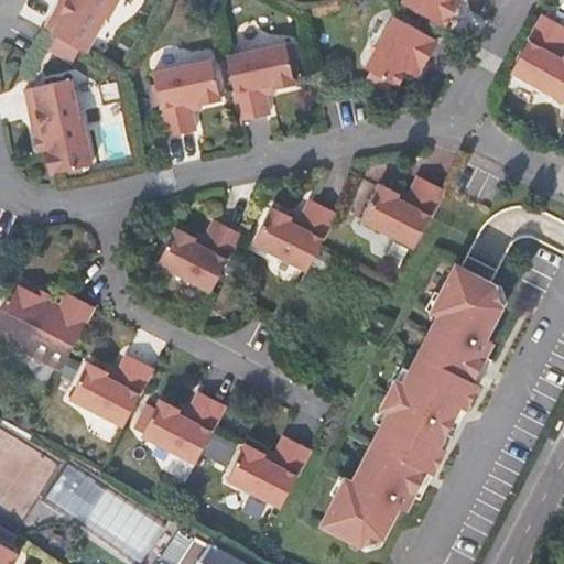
[(60,3),(44,29),(49,31),(85,52),(109,9),(112,11),(118,0),(72,0),(67,9),(60,3)]
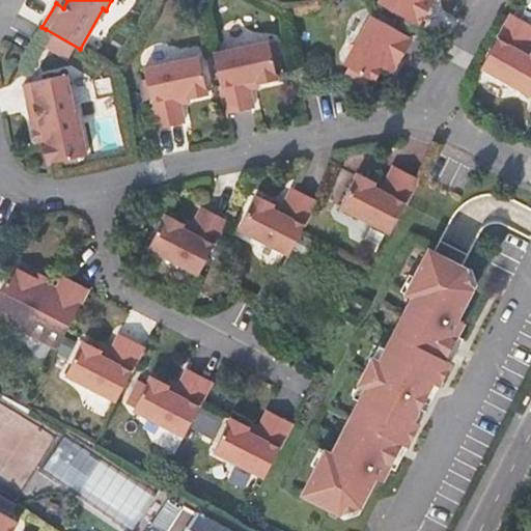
[(382,0),(381,3),(421,25),(435,0),(382,0)]
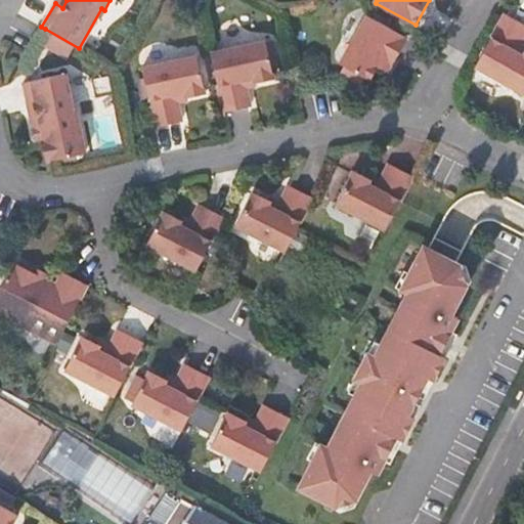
[(523,94),(523,52),(519,50),(523,41),(523,28),(506,17),(476,69),(523,94)]
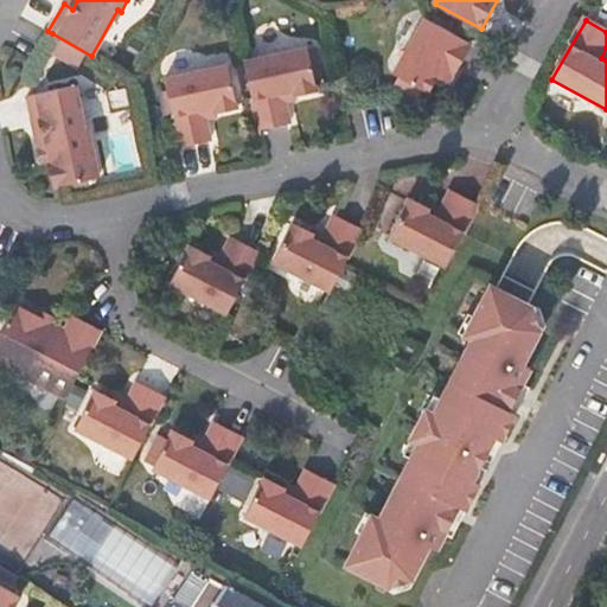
[(435,81),(442,85),(448,76),(454,80),(472,48),(425,21),(394,77),(427,96),(435,81)]
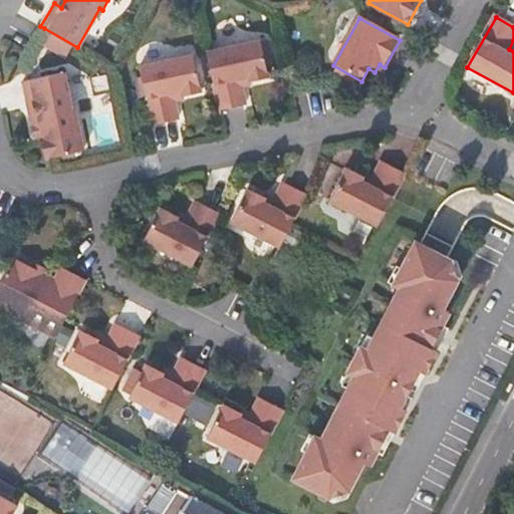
[(205,50),(217,107),(244,101),(239,80),(266,73),(264,65),(259,43),(258,39),(205,50)]
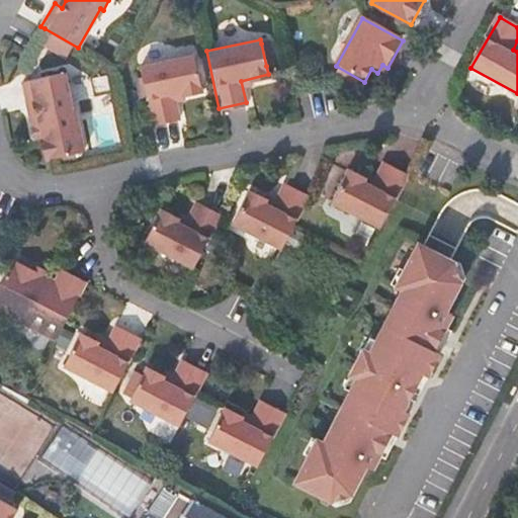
[(261,44),(266,66),(274,64),(268,41),(261,44)]
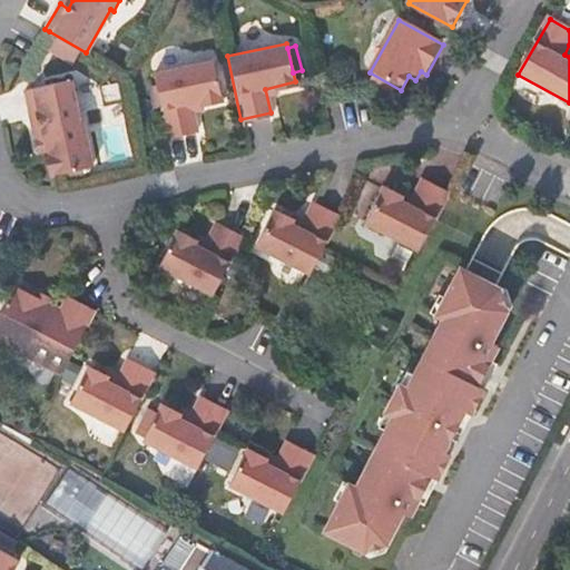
[(212,60),(154,74),(168,136),(196,130),(190,107),(222,99),(212,60)]
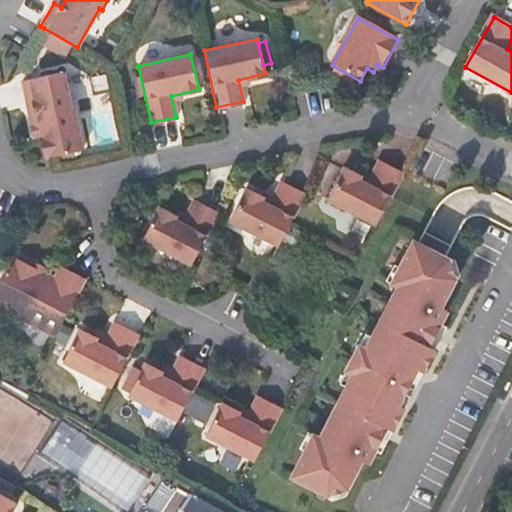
[(378,64),(373,72),(379,74),(383,67),(378,64)]
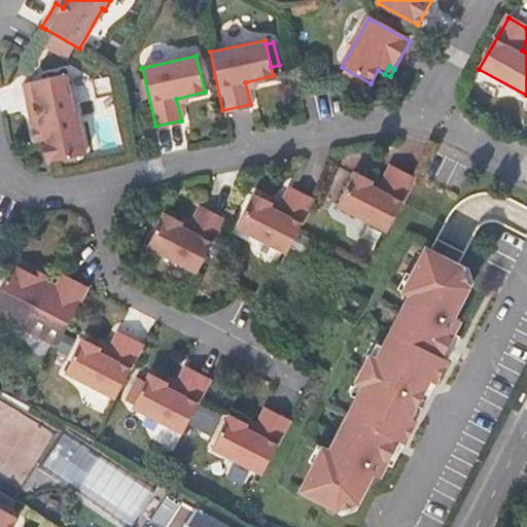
[(42,136),(39,137),(45,162),(83,151),(74,108),(72,108),(63,72),(22,81),(28,108),(36,107),(42,136)]
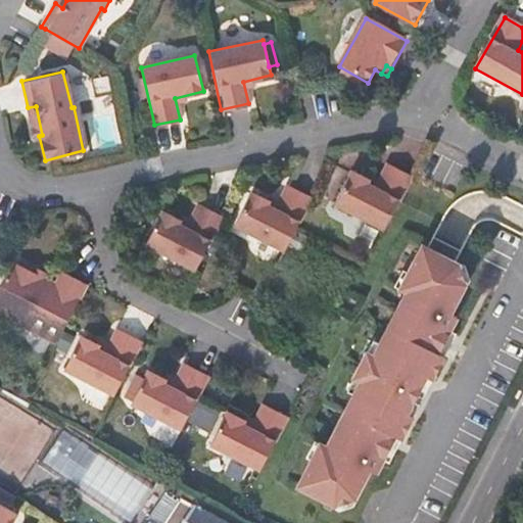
[(35,137),(39,136),(42,135),(36,106),(28,107),(35,137)]
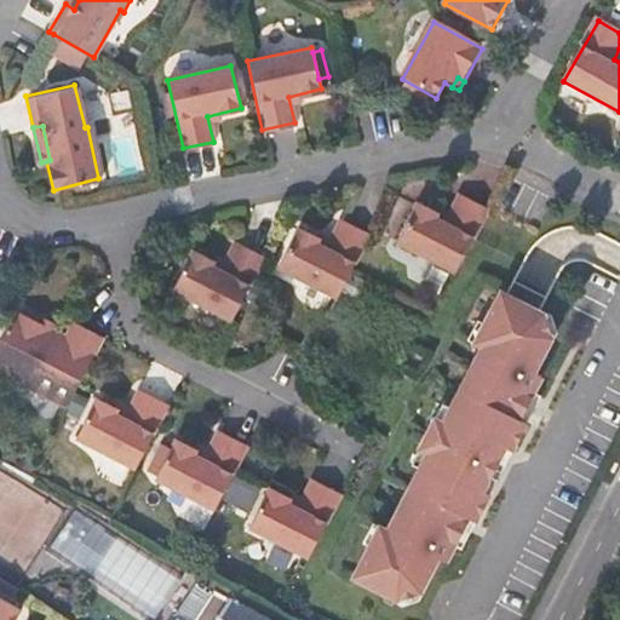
[(453,274),(486,211),(457,195),(445,220),(414,205),(395,242),(453,274)]
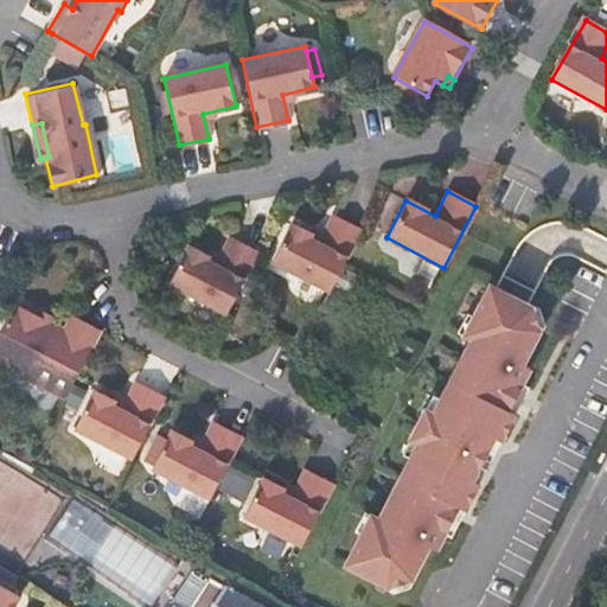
[(328,292),(360,231),(332,217),(319,240),(292,225),(273,261),(328,292)]
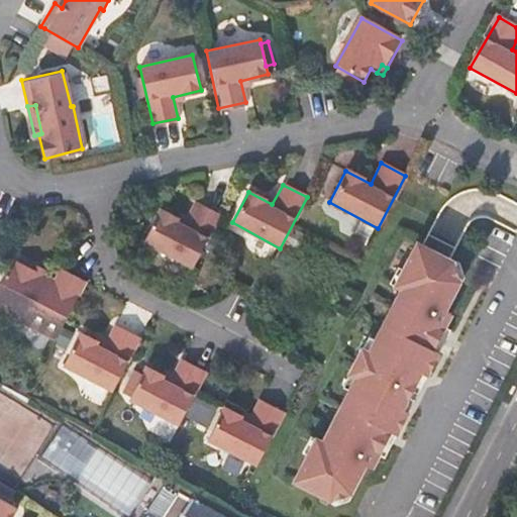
[(192,266),(219,214),(194,202),(184,221),(160,208),(142,240),(192,266)]
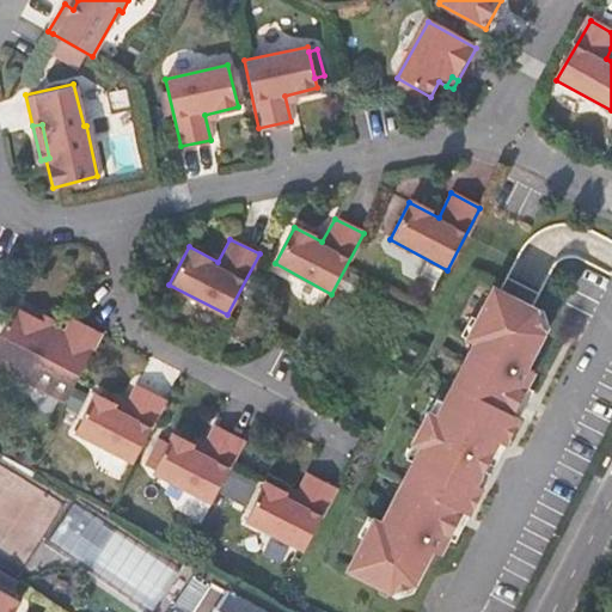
[(503,411),(518,384),(525,371),(519,366),(537,334),(537,313),(533,311),(539,298),(506,279),(499,292),(493,289),(466,341),(473,346),(435,420),(428,416),(414,442),(421,447),(381,521),(374,516),(348,568),(391,591),(408,579),(426,545),(433,549),(440,534),(454,508),(461,512),(476,485),(467,481),(489,440),(497,445),(512,416),(503,411)]
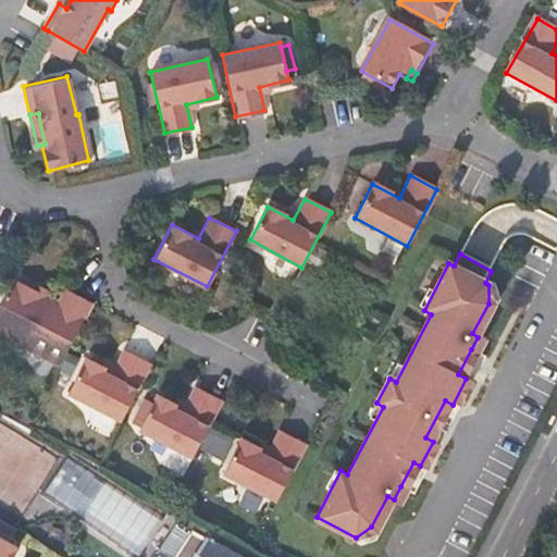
[(26,348),(60,367),(91,306),(65,293),(58,306),(45,299),(29,291),(14,283),(0,310),(0,334),(4,337),(3,339),(24,350),(26,348)]
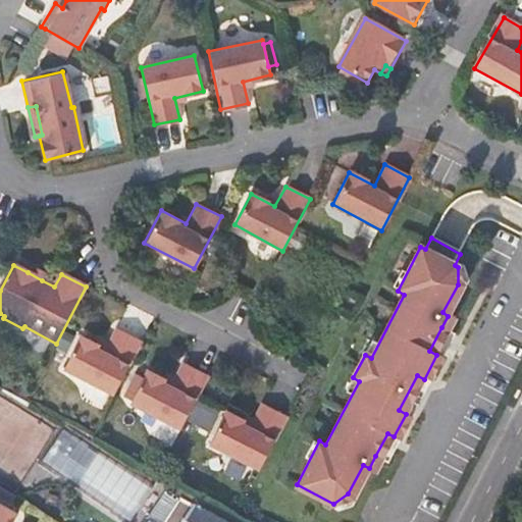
[(31,266),(28,272),(42,280),(45,273),(31,266)]
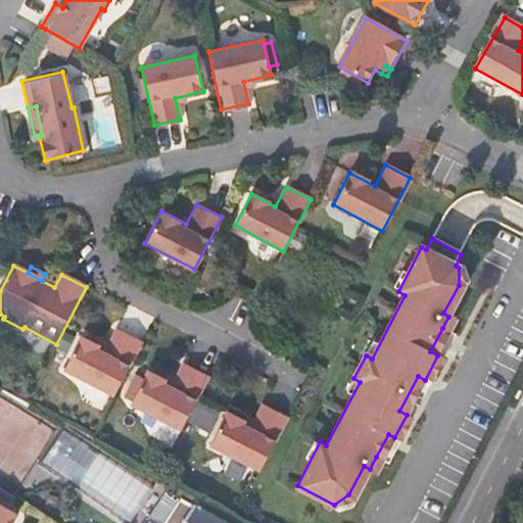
[(65,368),(115,394),(143,341),(117,328),(107,348),(83,335),(65,368)]
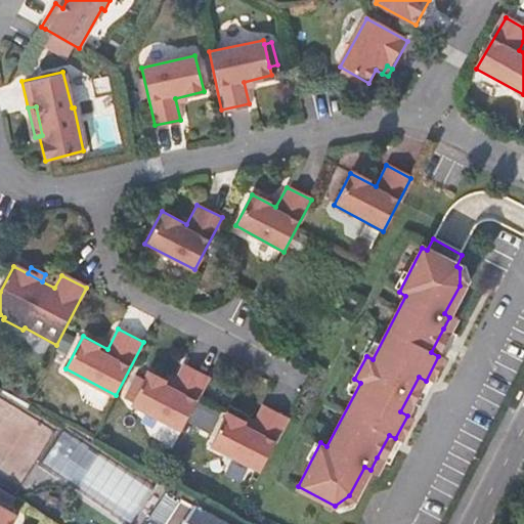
[(450,333),(443,329),(431,352),(438,356),(450,333)]
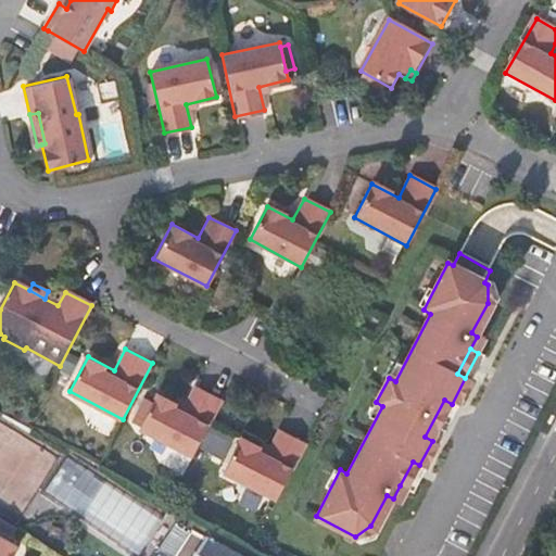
[(140,428),(192,456),(222,400),(197,387),(186,407),(158,393),(154,400),(150,408),(143,405),(135,421),(141,425),(140,428)]
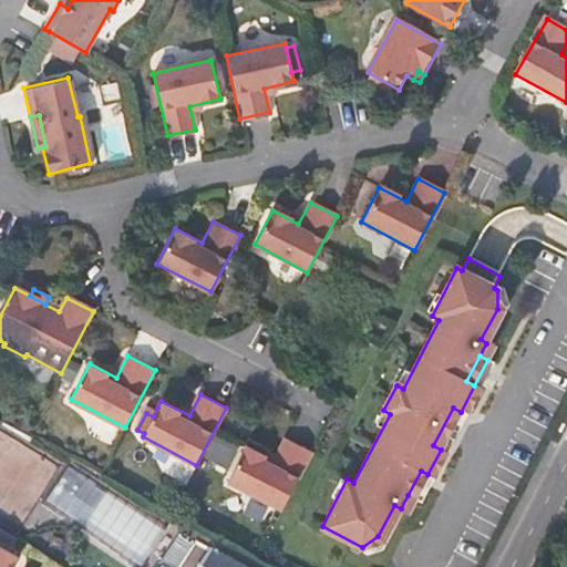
[(152,404),(146,413),(153,416),(157,408),(152,404)]
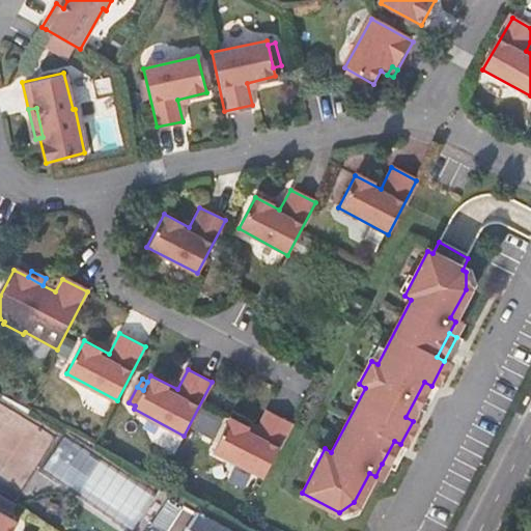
[(413,421),(431,386),(424,382),(406,417),(413,421)]
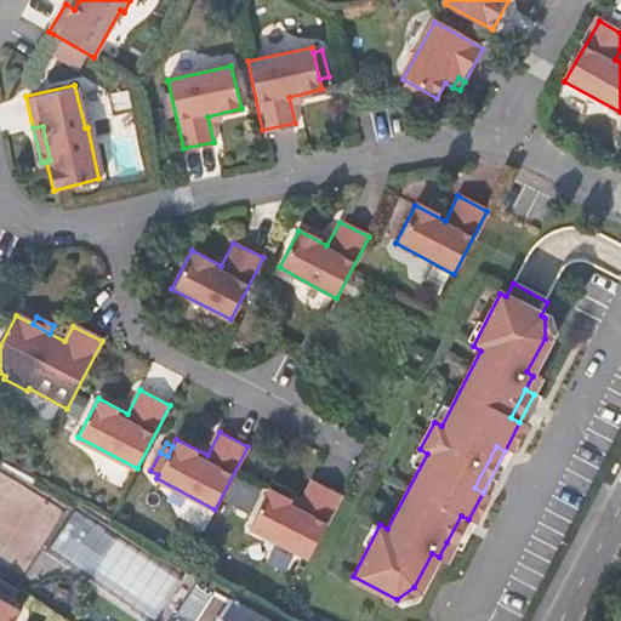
[(249,508),(260,489),(238,477),(226,496),(249,508)]
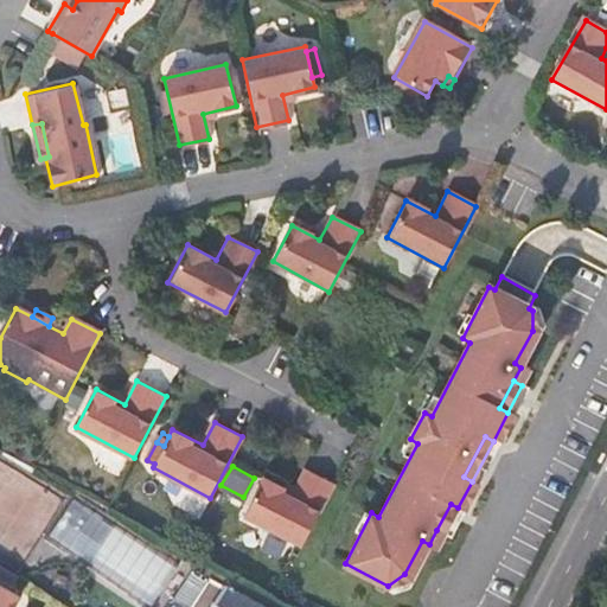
[(243,515),(300,545),(332,484),(305,468),(292,492),(263,477),(243,515)]
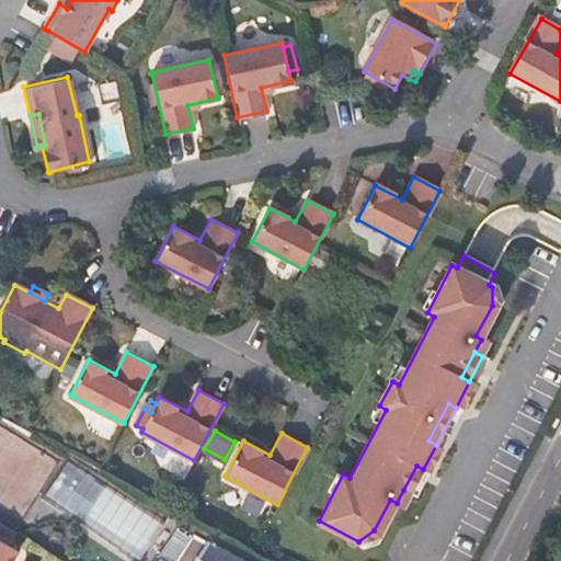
[(68,462),(50,493),(78,510),(87,494),(106,505),(98,519),(144,547),(161,517),(68,462)]
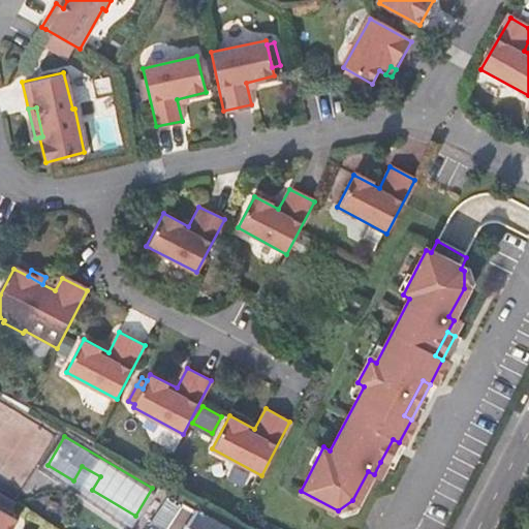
[(393,439),(380,462),(387,465),(399,442),(393,439)]
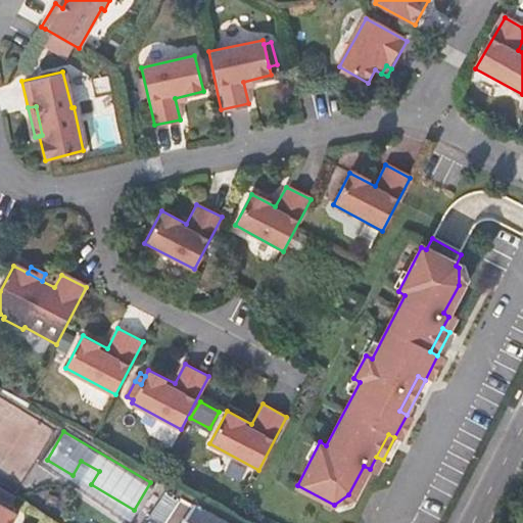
[(229,522),(226,521),(179,494),(159,522),(229,522)]
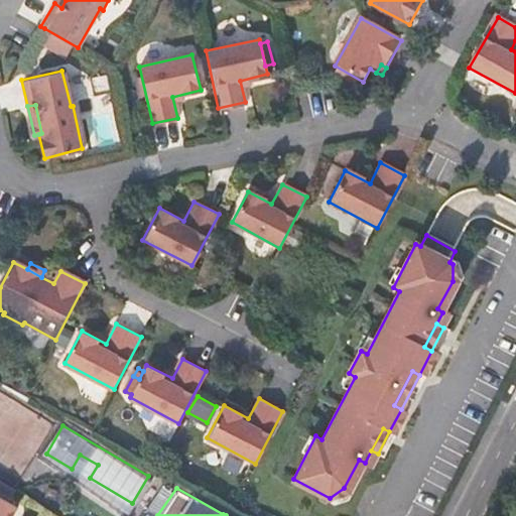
[(0,515),(13,515),(19,507),(0,496),(0,515)]
